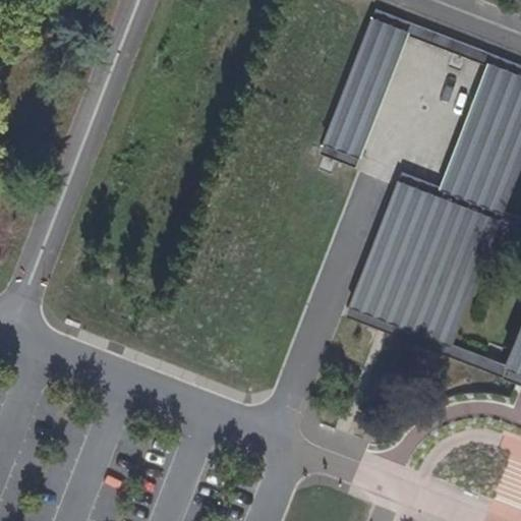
[(520,64),(375,8),(371,17),(408,32),(486,62),(520,75),(520,64)]
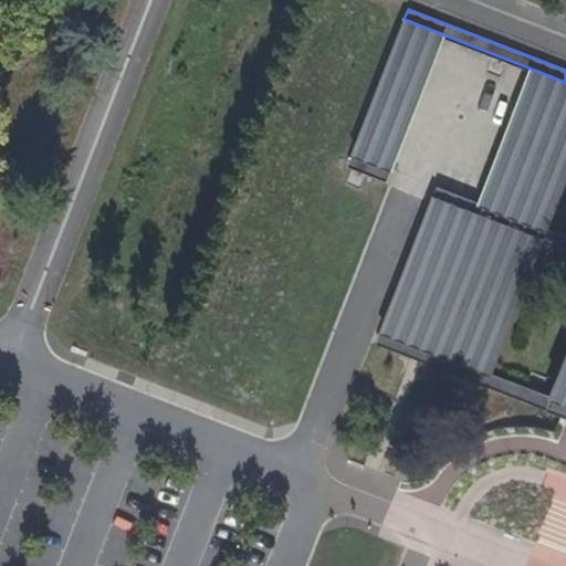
[(346,166),(386,181),(443,34),(404,19),(346,166)]
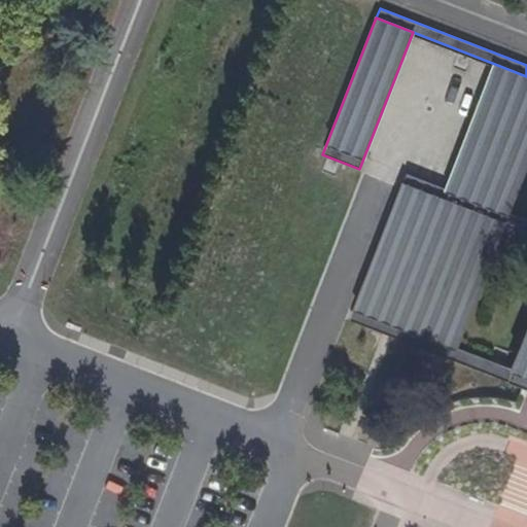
[(526,76),(492,63),(440,197),(505,221),(526,166),(526,76)]
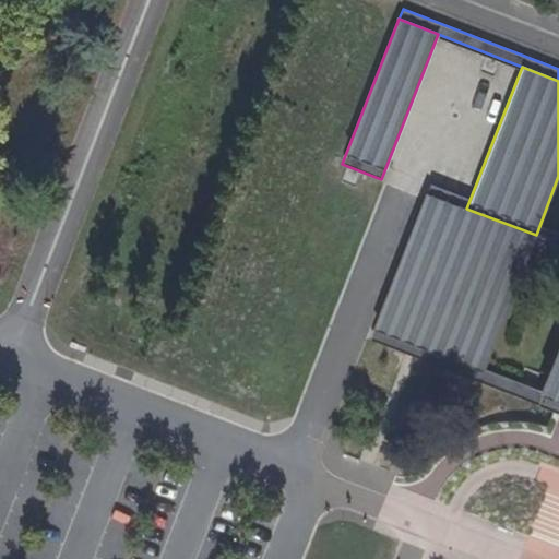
[(372,326),(484,369),(536,235),(466,209),(426,192),(372,326)]
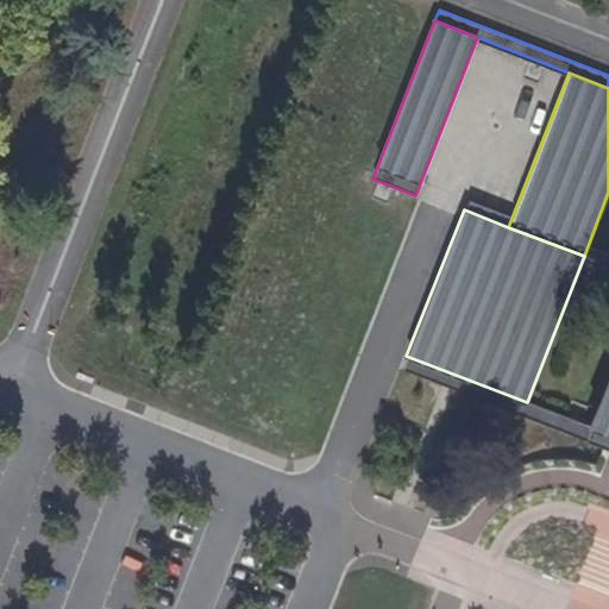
[(527,402),(406,356),(401,369),(449,387),(608,449),(608,433),(589,426),(527,402)]
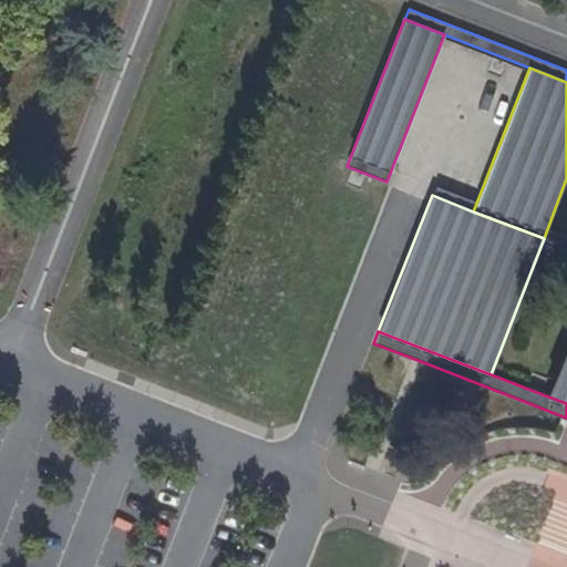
[(566,351),(557,375),(548,397),(566,403),(566,351)]
